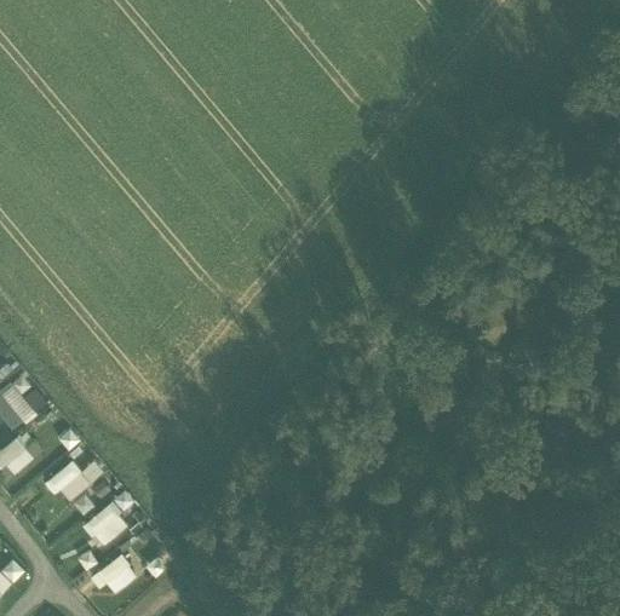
[(22,393),(30,387),(22,375),(0,390),(0,416),(12,433),(38,416),(22,393)]
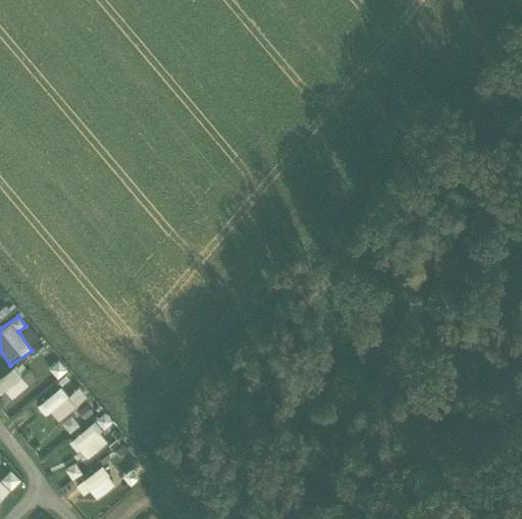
[(0,387),(11,402),(29,387),(14,368),(0,379),(0,387)]
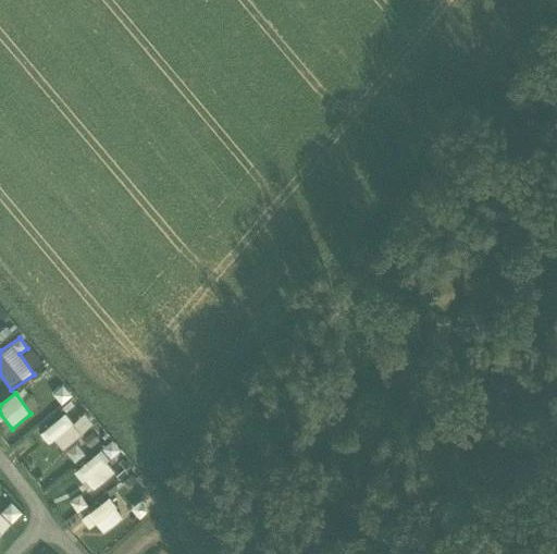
[(57,441),(62,450),(95,428),(87,415),(73,425),(67,416),(40,434),(48,446),(57,441)]
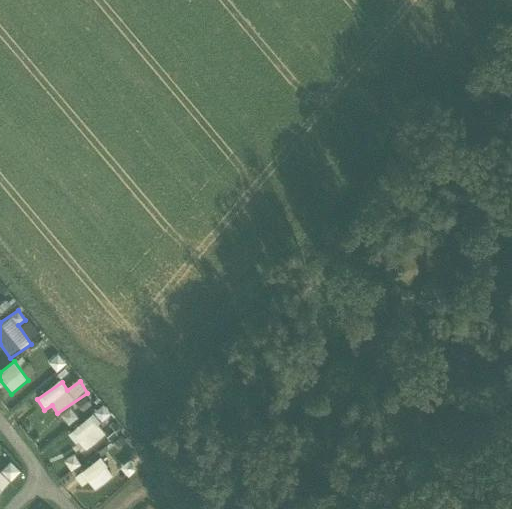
[(91,415),(68,436),(83,453),(106,433),(91,415)]
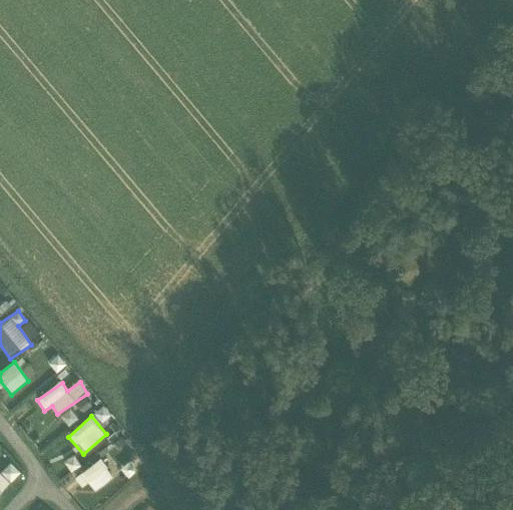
[(74,477),(82,488),(88,484),(93,492),(113,479),(101,460),(74,477)]
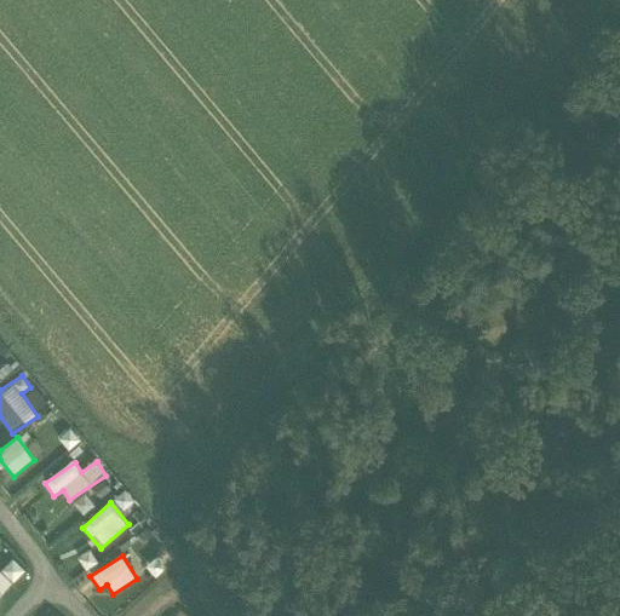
[(12,559),(1,571),(0,570),(0,599),(24,569),(12,559)]
